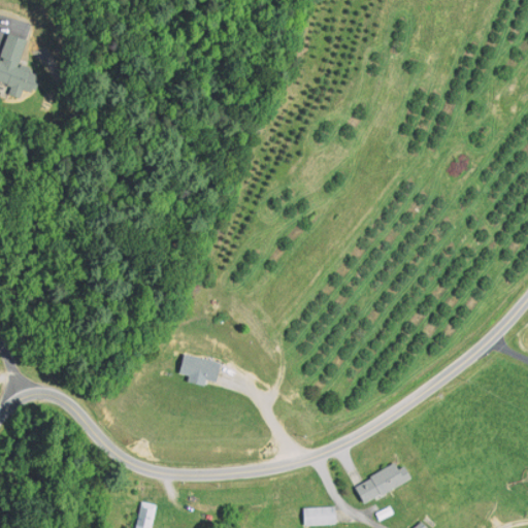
[(0,47),(0,84),(30,93),(36,72),(14,66),(23,39),(4,34),(0,47)]
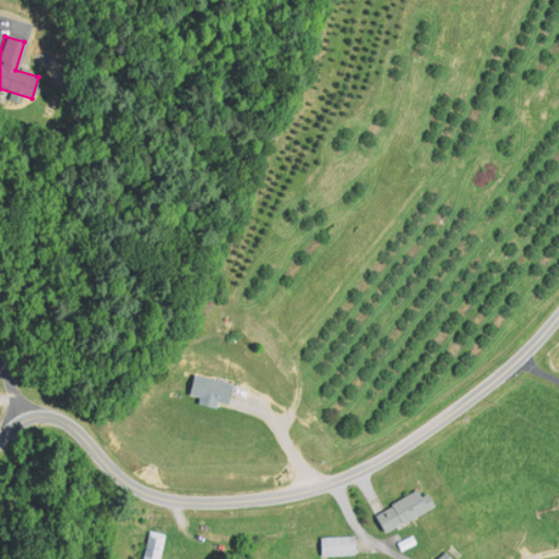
[(229,406),(235,385),(194,375),(189,395),(229,406)]
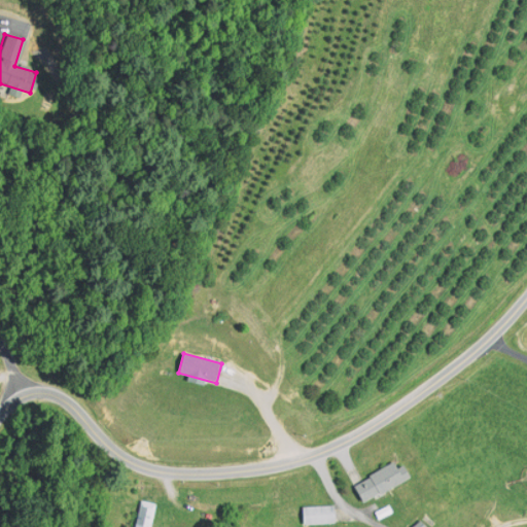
[(354,485),(364,503),(408,480),(397,461),(354,485)]
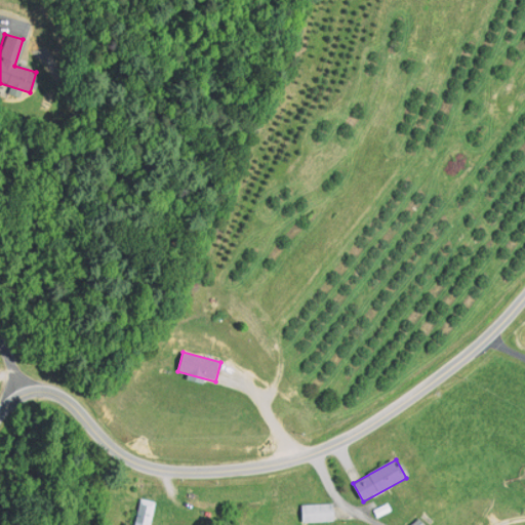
[(134,524),(150,524),(155,501),(139,498),(134,524)]
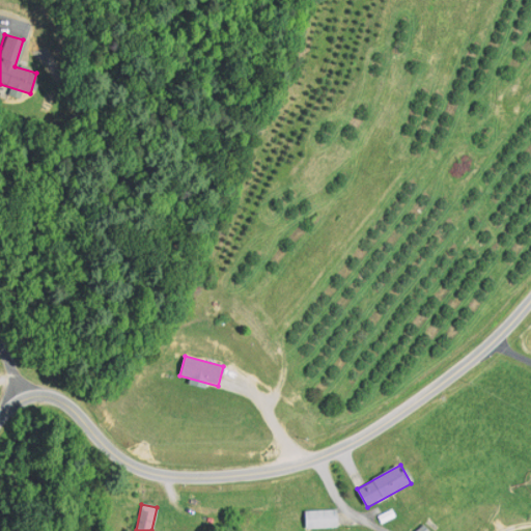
[(305,509),(305,528),(337,528),(337,509),(305,509)]
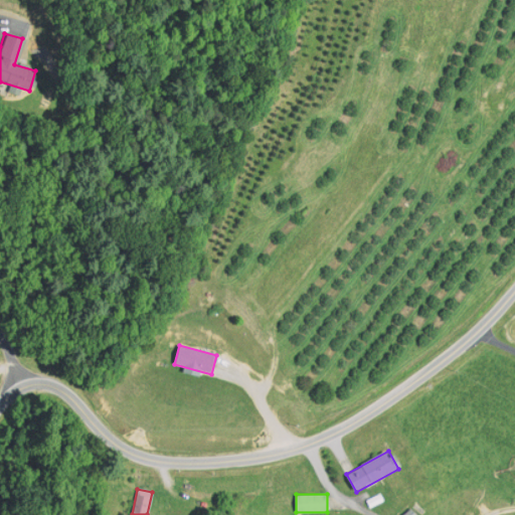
All buildings are outlined.
